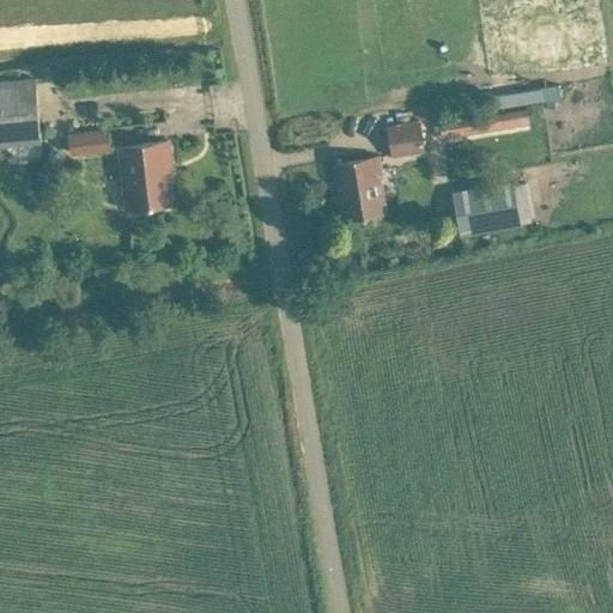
[(0,147),(41,144),(35,78),(0,80),(0,147)]
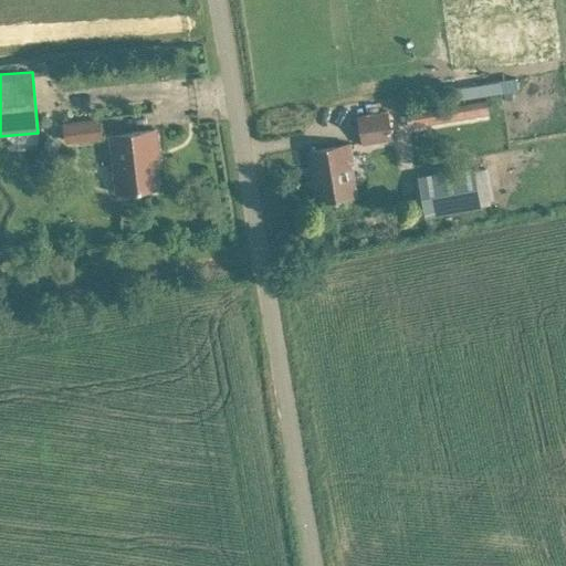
[(486,100),(408,113),(410,127),(489,113),(486,100)]
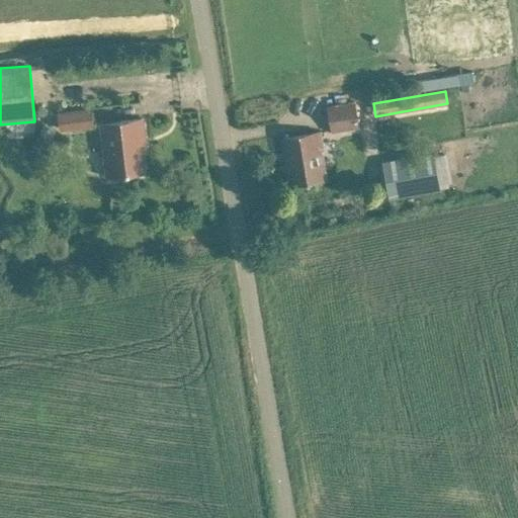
[(329,103),(332,131),(358,127),(355,100),(329,103)]
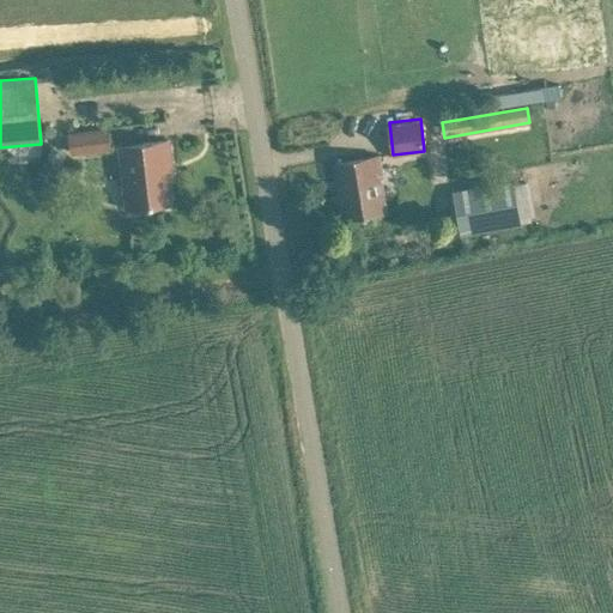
[(111,150),(109,128),(72,133),(74,153),(111,150)]
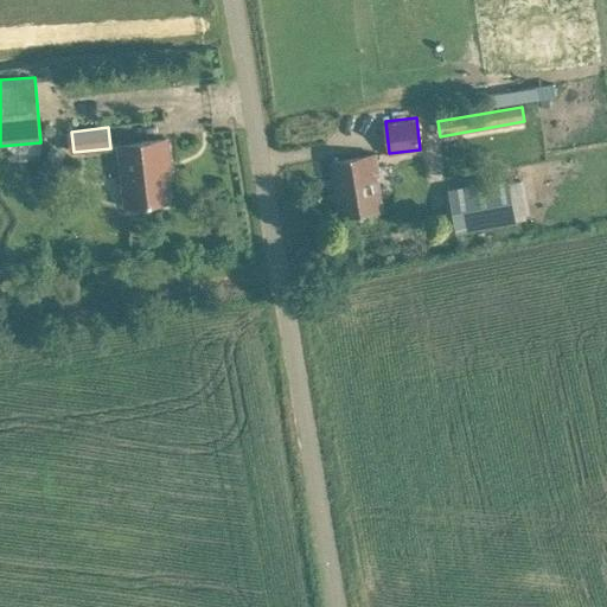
[(127,142),(134,206),(170,202),(165,160),(170,160),(166,138),(127,142)]
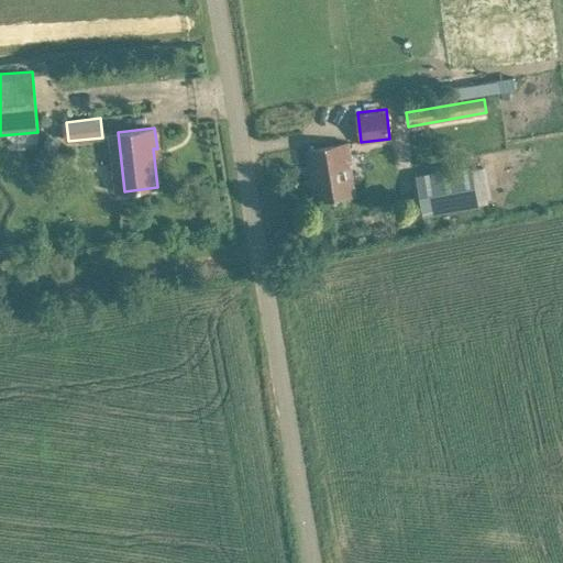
[(48,133),(34,158),(47,167),(57,152),(56,151),(62,141),(48,133)]
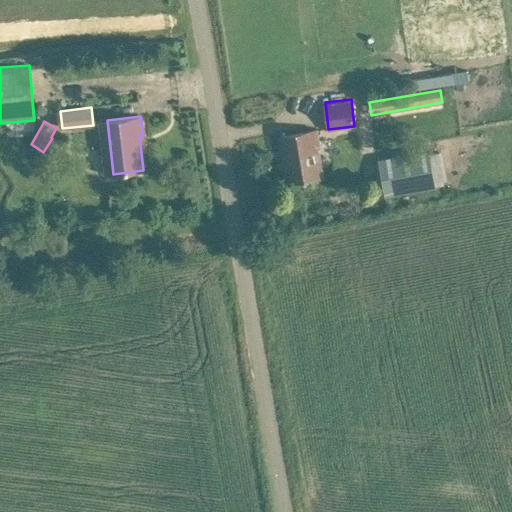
[(325,174),(317,129),(280,136),(280,137),(283,136),(288,163),(285,164),(288,181),(325,174)]
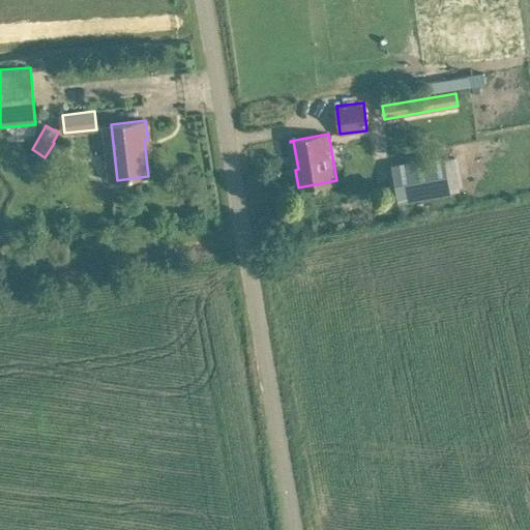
[(392,165),(399,202),(451,193),(445,154),(392,165)]
